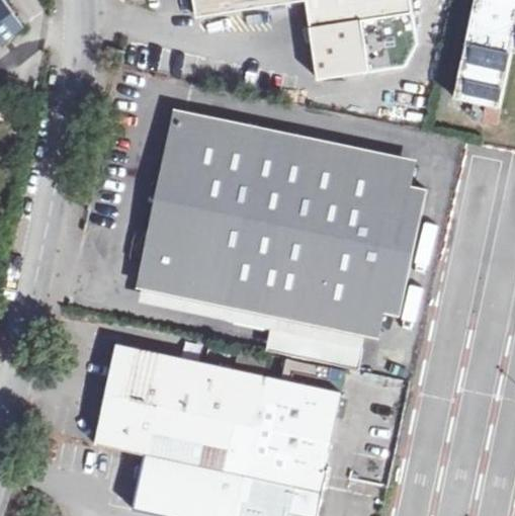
[(0,39),(22,24),(4,0),(0,0),(0,39)]
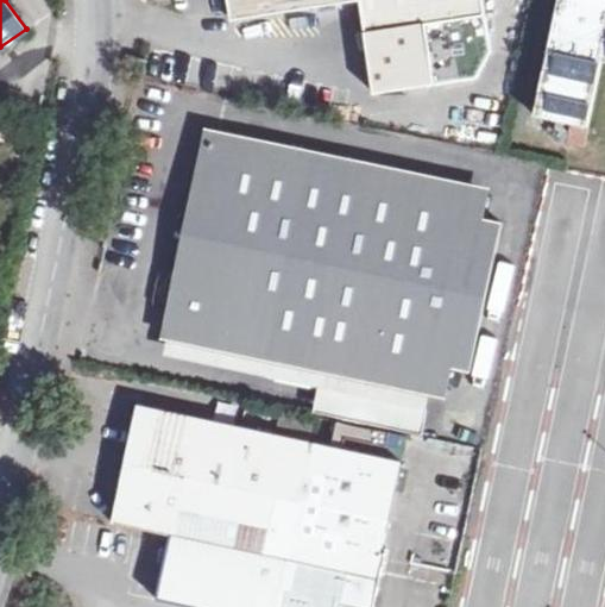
[(226,0),(229,18),(332,0),(358,0),(372,91),(474,73),(490,45),(481,0),(226,0)]
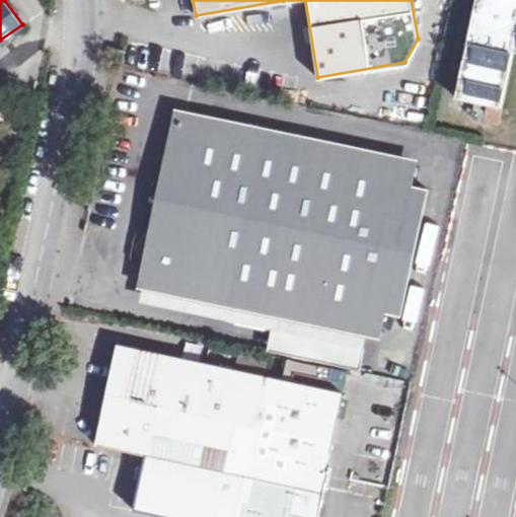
[(475,0),(454,94),(484,100),(481,117),(495,120),(510,49),(515,50),(515,0),(475,0)]
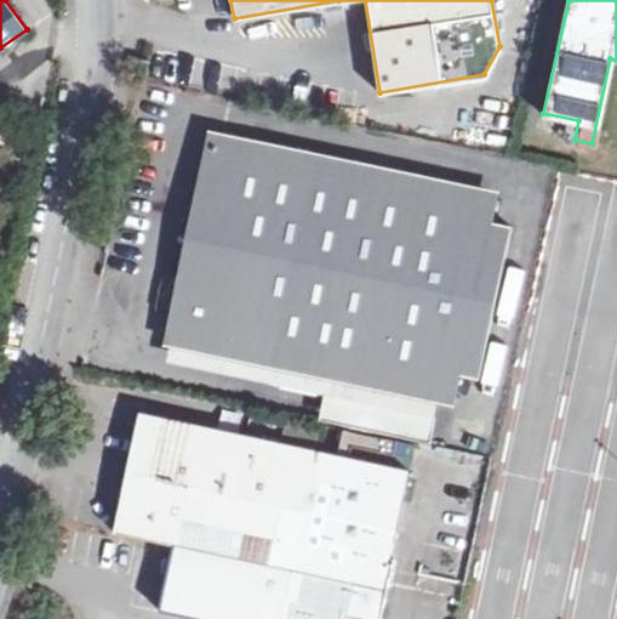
[(480,187),(212,130),(169,346),(330,380),(436,402),(443,370),(478,378),(510,226),(474,217),(480,187)]
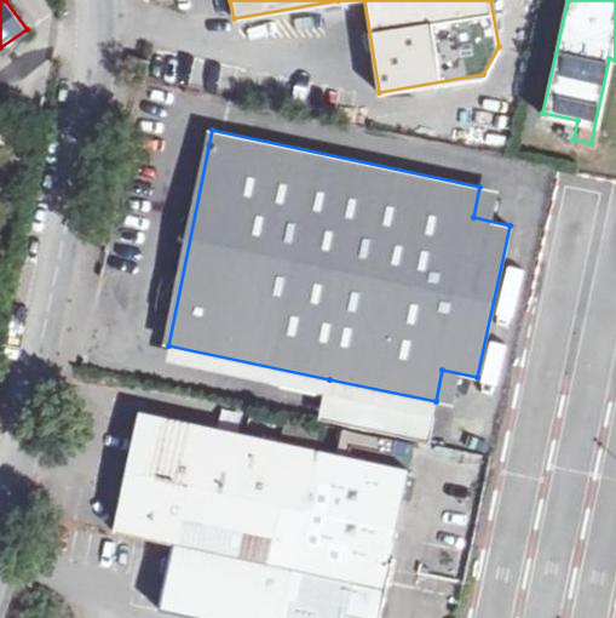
[(436,401),(329,379),(322,417),(427,440),(436,401)]
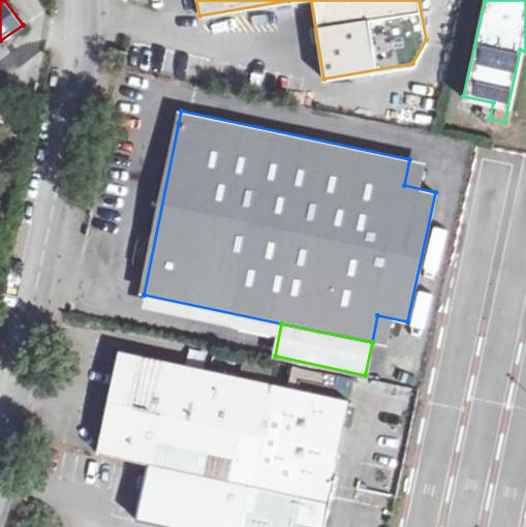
[(141,490),(134,519),(174,526),(322,526),(335,475),(331,475),(347,398),(117,349),(94,452),(147,462),(145,470),(141,490)]
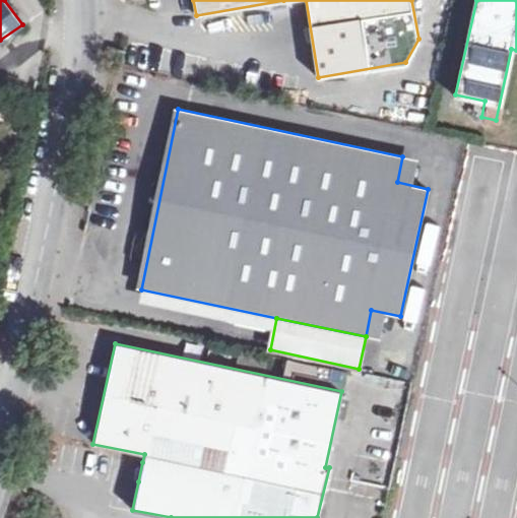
[(138,481),(142,462),(135,466),(133,477),(138,481)]
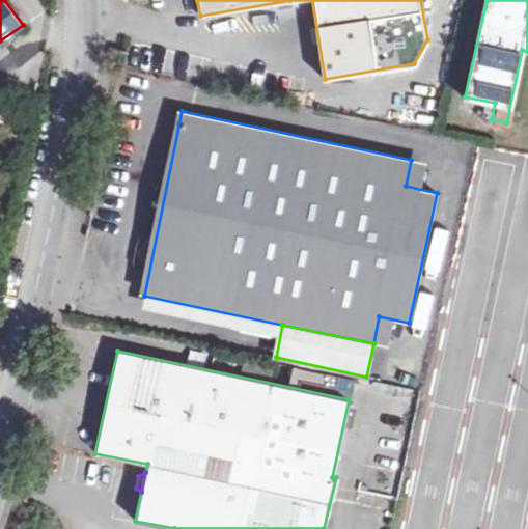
All buildings are outlined.
